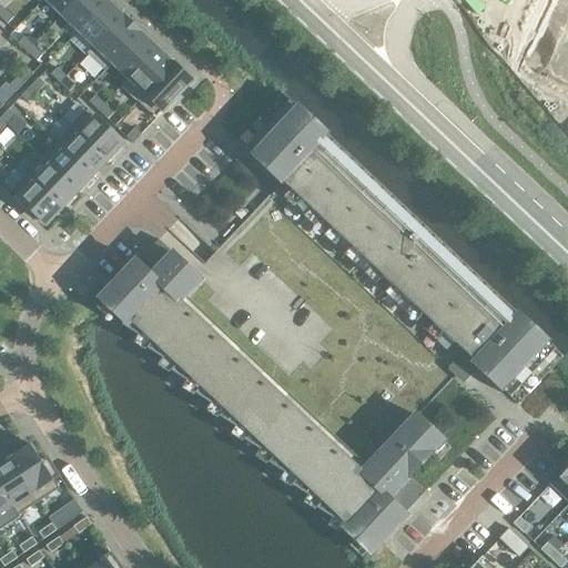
[(44,0),(62,17),(77,0),(44,0)]
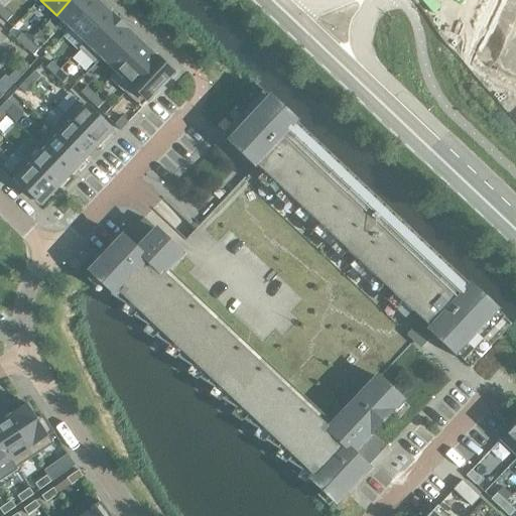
[(95,0),(70,0),(56,15),(72,29),(97,2),(95,0)]
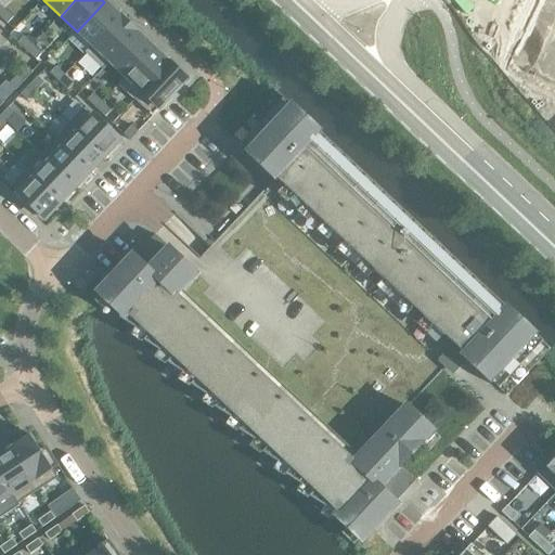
[(554,3),(550,1),(540,22),(554,28),(554,3)]
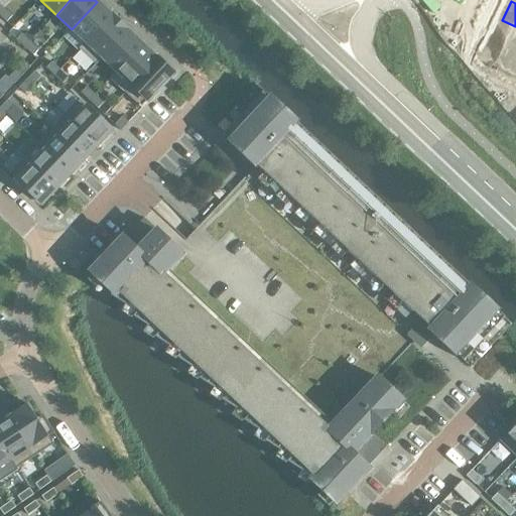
[(97,2),(72,29),(86,42),(86,43),(112,16),(97,2)]
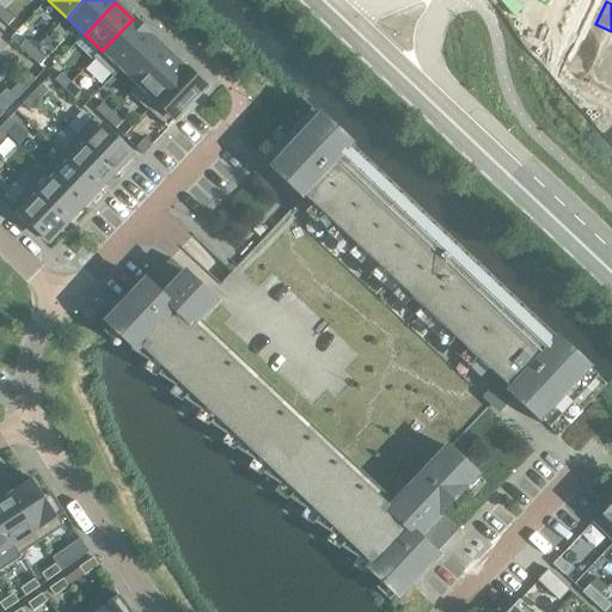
[(14,19),(5,10),(0,14),(0,19),(7,26),(14,19)]
